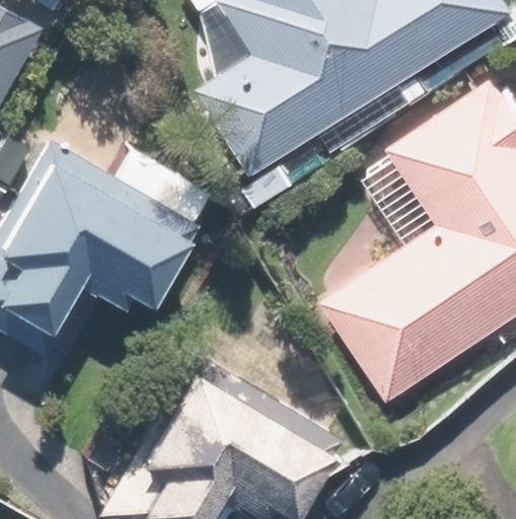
[(0,0),(0,94),(42,25),(0,0)]
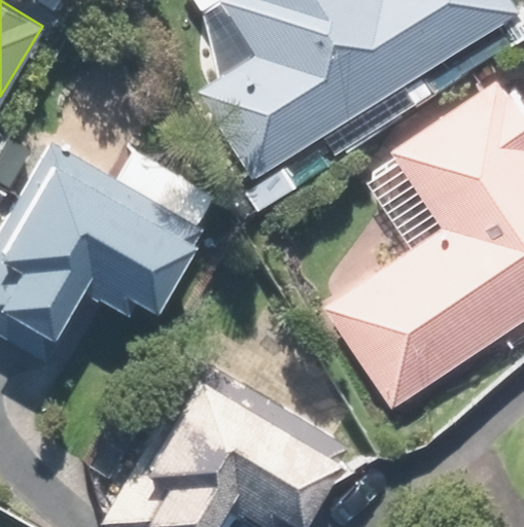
[(197,85),(249,178),(326,134),(339,155),(425,107),(411,82),(523,20),(523,16),(513,0),(199,0),(212,24),(196,33),(218,73),(197,85)]
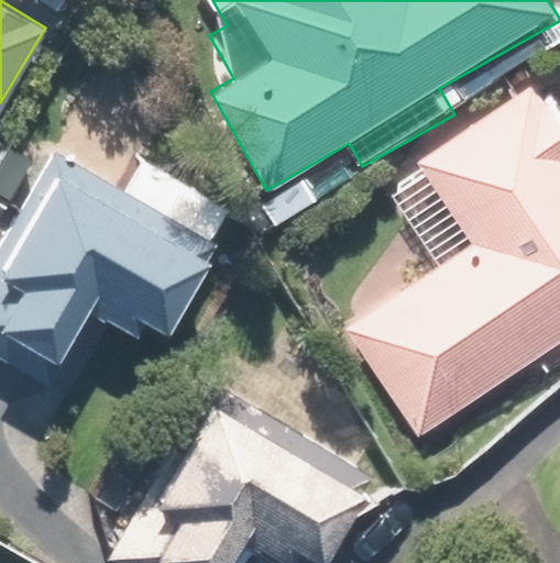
[(559,119),(536,84),(417,162),(472,244),(344,329),(417,439),(559,343),(559,119)]
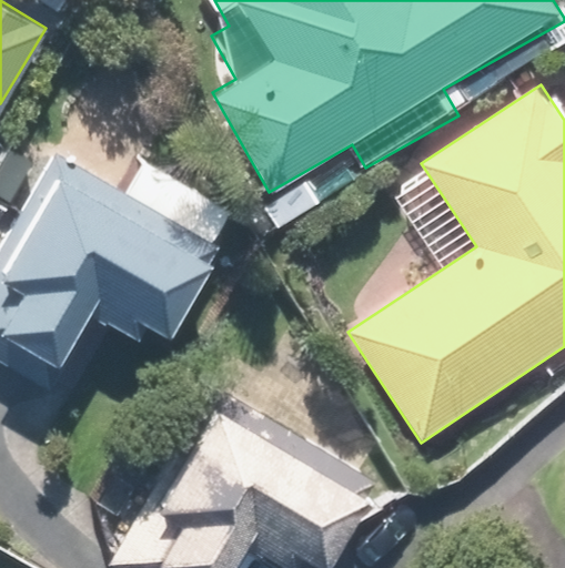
[(120,190),(49,146),(0,226),(0,366),(37,389),(83,313),(120,336),(128,324),(154,341),(232,212),(141,155),(120,190)]
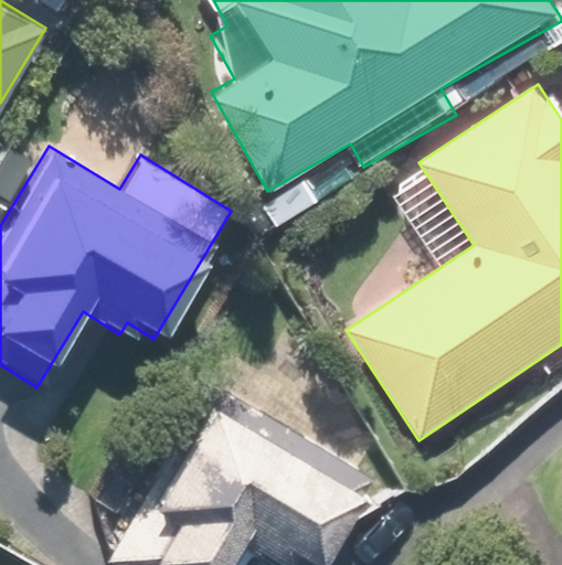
[(86,500),(124,522),(103,558),(114,564),(225,564),(236,547),(265,564),(273,564),(281,552),(304,564),(313,564),(367,471),(207,380),(140,492),(103,471),(86,500)]
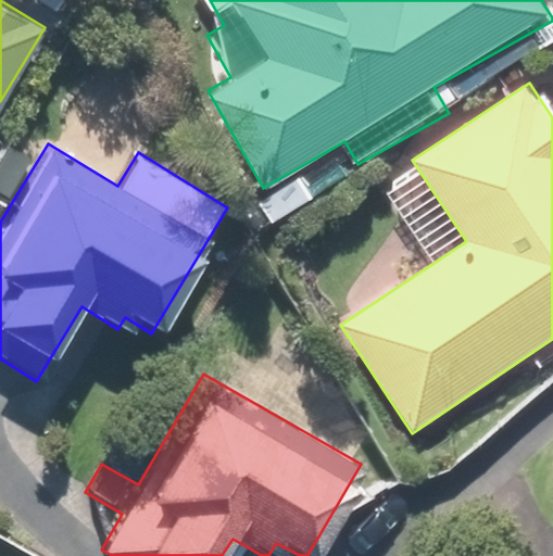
All buildings are outlined.
